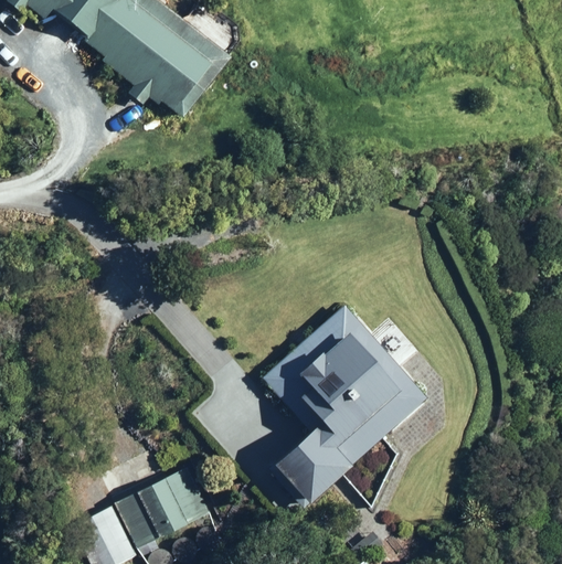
[(135,85),(128,93),(142,105),(148,98),(157,105),(160,102),(180,117),(228,57),(155,0),(6,0),(4,2),(19,13),(27,4),(44,19),(49,12),(104,55),(102,57),(135,85)]
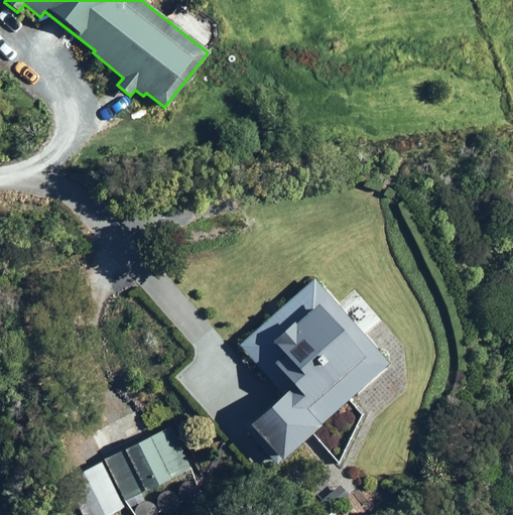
[(282,393),(245,426),(277,462),(317,426),(318,427),(389,364),(312,278),(239,345),(282,393)]
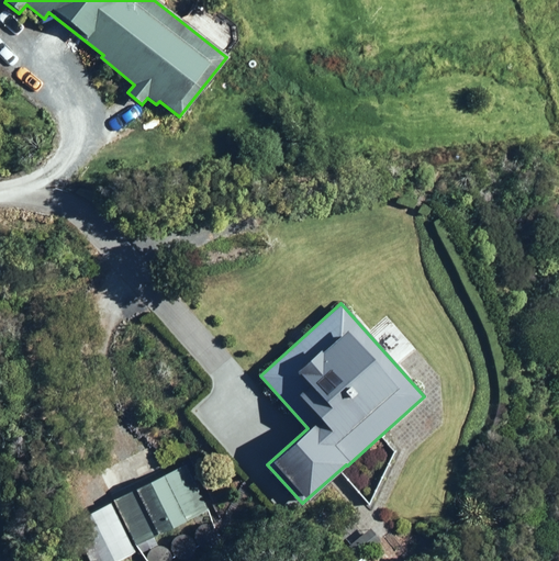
[(186,464),(114,500),(136,546),(140,545),(142,551),(157,543),(154,538),(209,511),(186,464)]
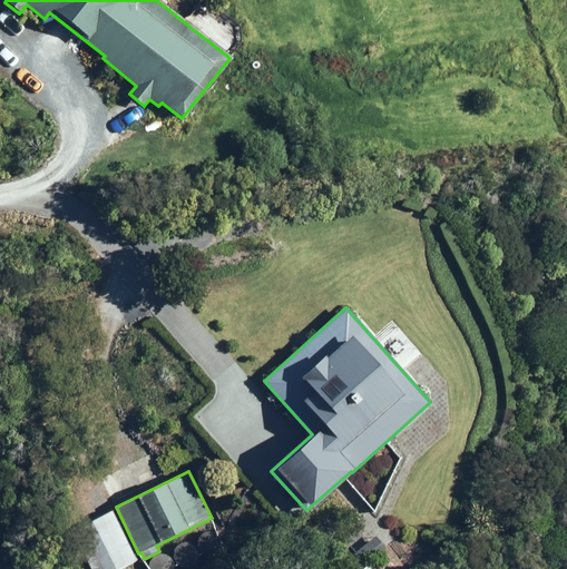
[(114,509),(71,529),(89,568),(125,568),(138,562),(114,509)]
